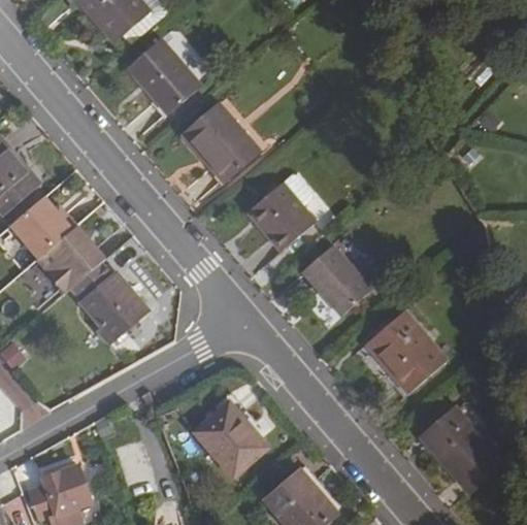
[(122,35),(151,10),(141,0),(79,0),(114,42),(122,35)]
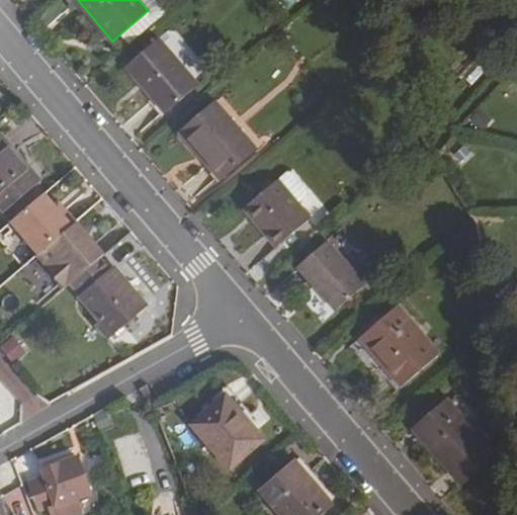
[(139,0),(148,10),(119,34),(127,43),(163,12),(164,7),(157,0),(139,0)]
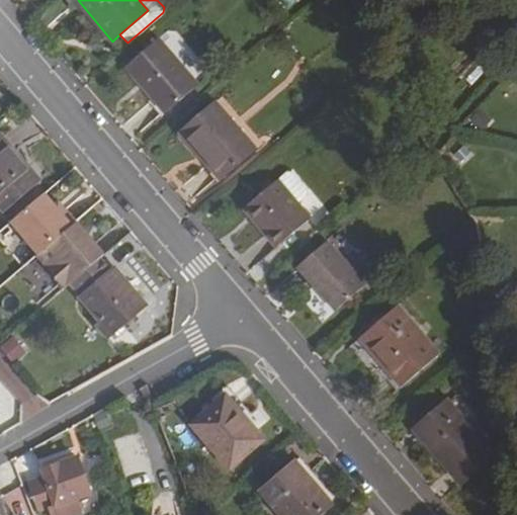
[(157,36),(124,65),(165,111),(197,83),(157,36)]
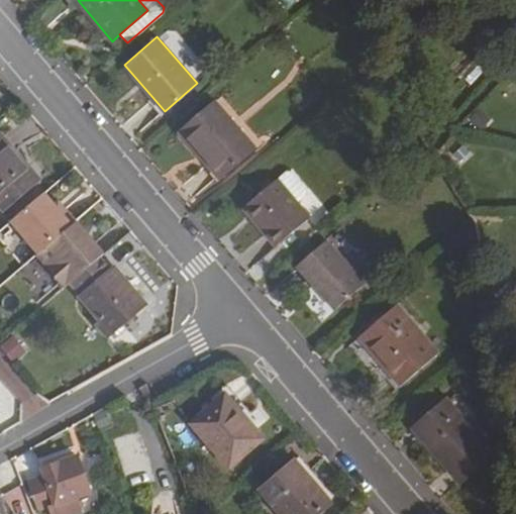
[(255,147),(214,101),(181,130),(206,159),(204,160),(220,178),(255,147)]
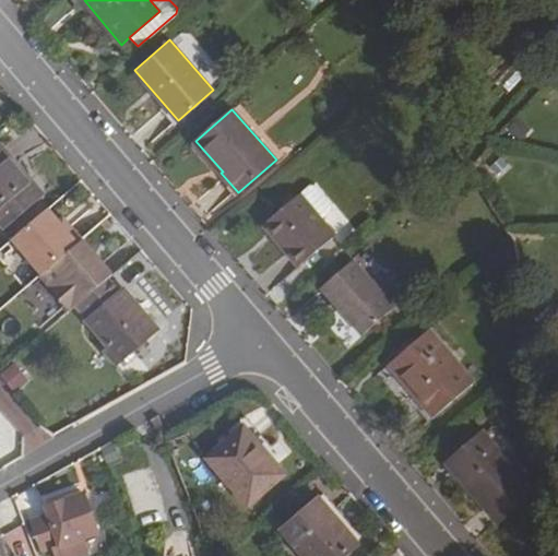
[(0,223),(2,226),(43,191),(0,142),(0,223)]
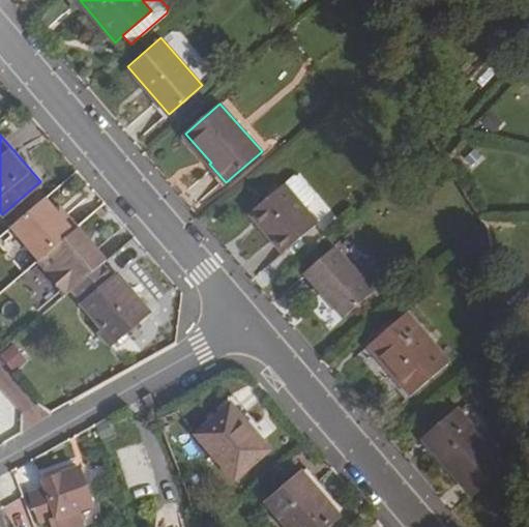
[(282,252),(318,222),(284,181),(253,208),(265,223),(260,227),(282,252)]
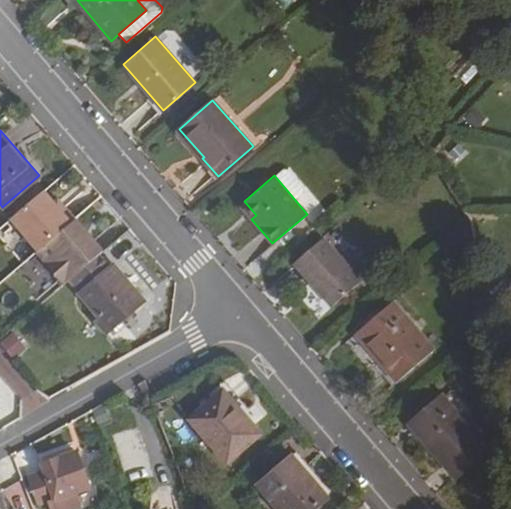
[(99,253),(103,251),(63,204),(59,208),(44,190),(10,219),(38,251),(37,252),(65,283),(71,277),(99,253)]
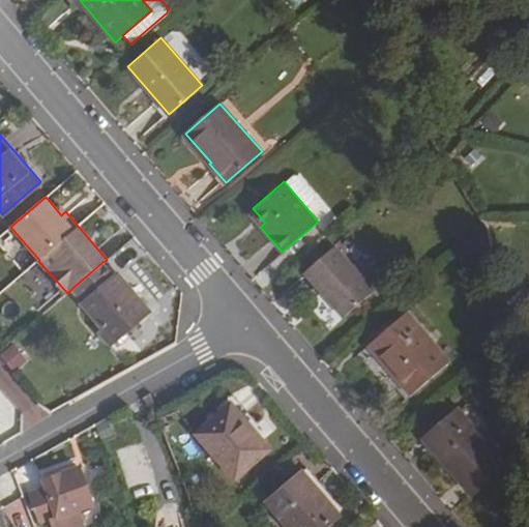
[(265,223),(253,208),(247,212),(260,227),(265,223)]
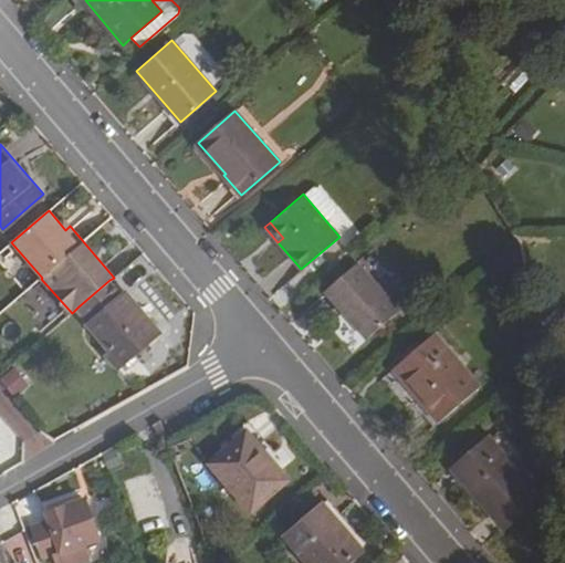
[(357,260),(323,290),(365,339),(399,309),(357,260)]
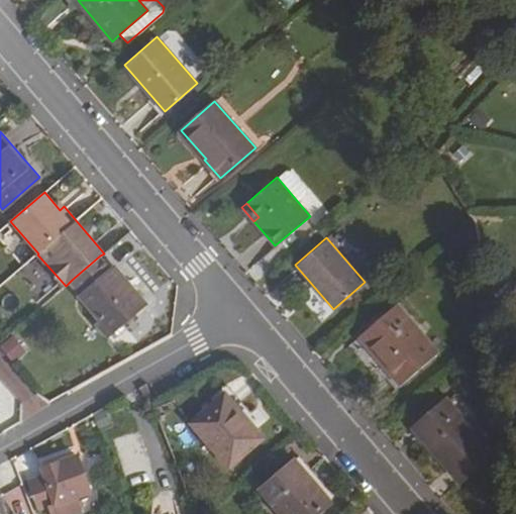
[(101,318),(113,332),(147,302),(114,265),(111,268),(100,255),(72,280),(82,292),(80,294),(101,318)]
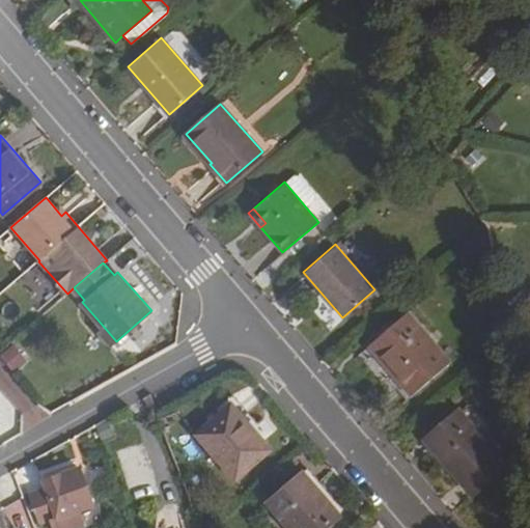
[(407,310),(366,344),(411,395),(450,361),(407,310)]
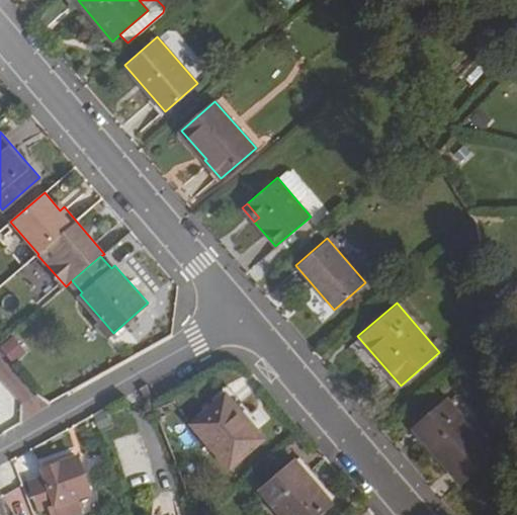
[(101,319),(95,323),(108,338),(113,333),(101,319)]
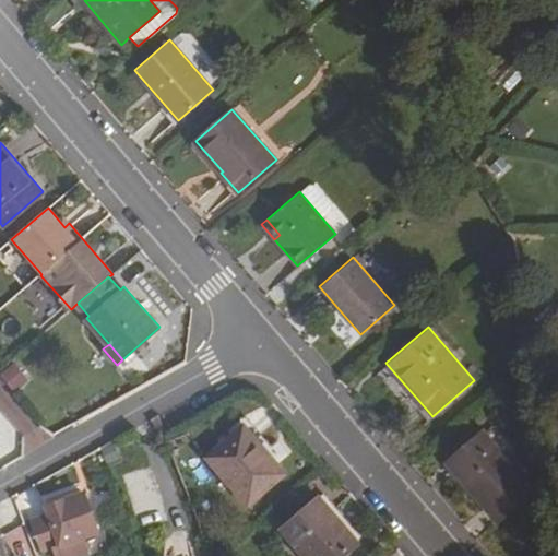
[(4,373),(16,389),(30,379),(16,363),(4,373)]
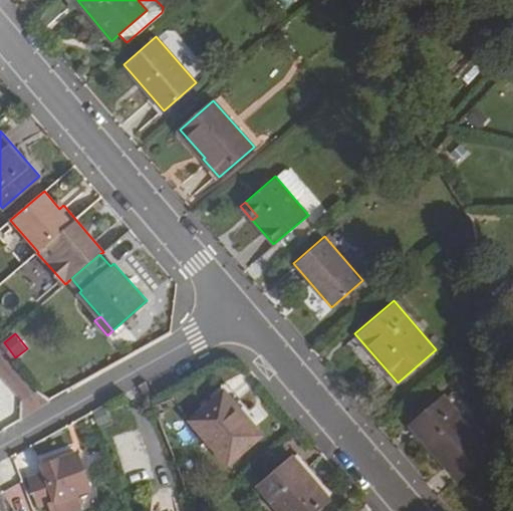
[(261,433),(223,390),(189,419),(227,463),(261,433)]
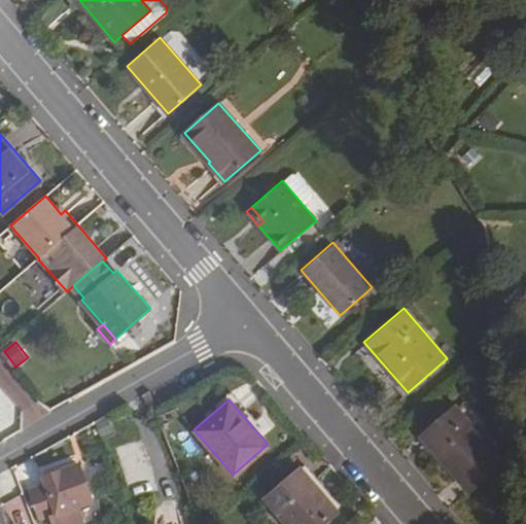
[(455,405),(435,420),(444,429),(426,444),(467,492),(503,460),(475,427),(483,421),(465,402),(458,408),(455,405)]
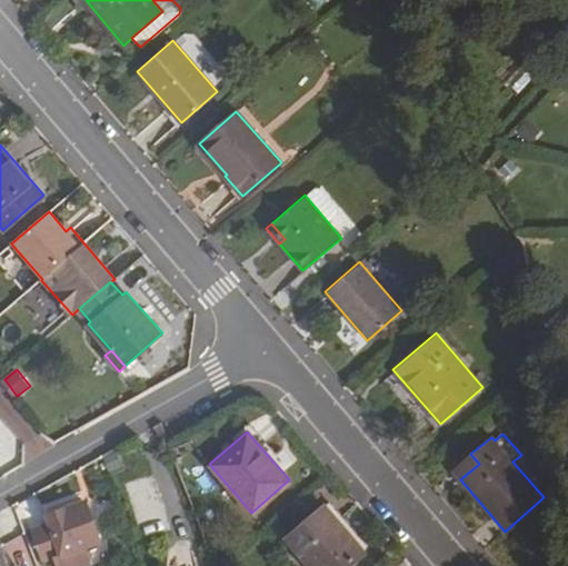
[(479,464),(470,454),(451,470),(460,479),(479,464)]
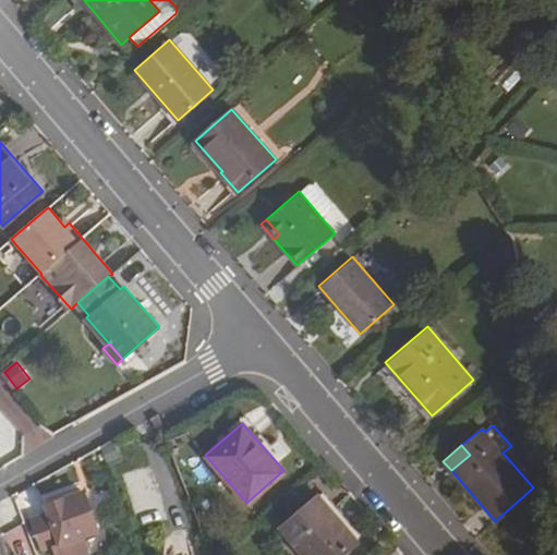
[(97,530),(84,490),(44,503),(47,511),(29,518),(40,550),(50,546),(52,554),(80,554),(88,553),(83,535),(97,530)]
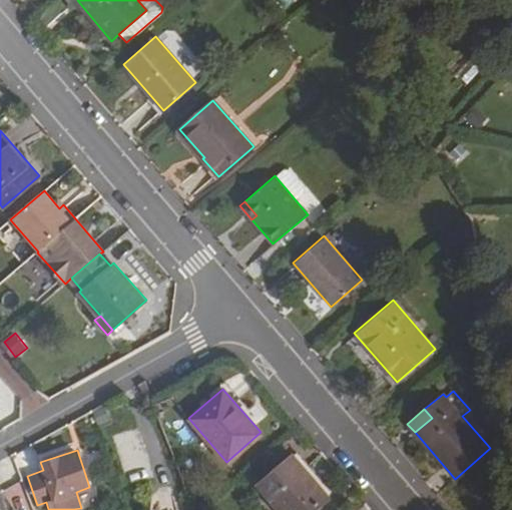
[(312,509),(329,496),(292,454),(257,485),(278,509),(312,509)]
